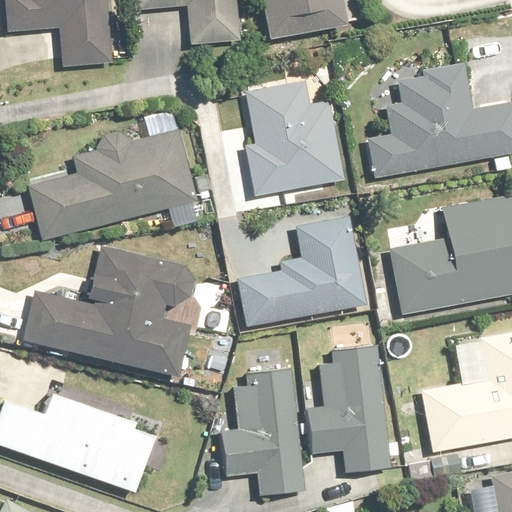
[(6,0),(8,31),(62,29),(64,65),(112,63),(109,0),(6,0)]
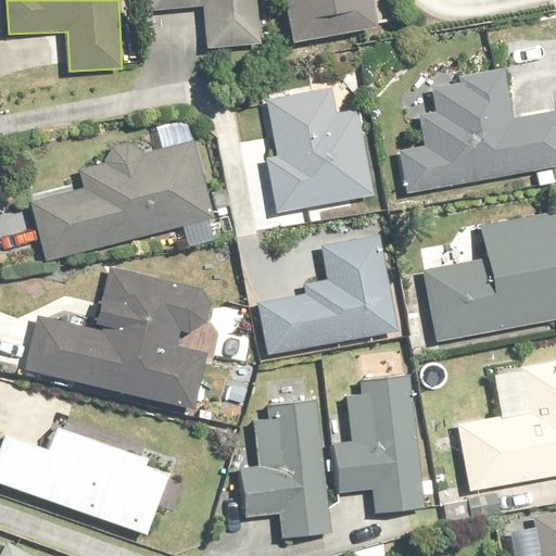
[(261,43),(256,0),(147,0),(148,12),(203,8),(206,48),(261,43)]
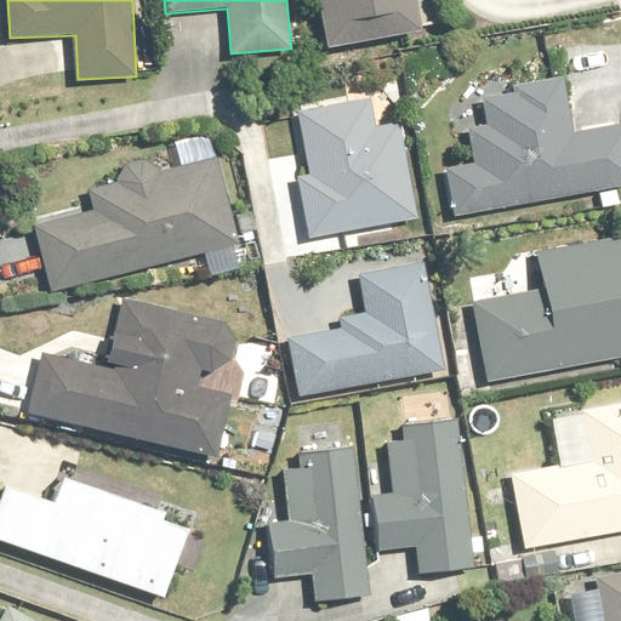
[(423,24),(438,22),(433,0),(322,0),(331,49),(425,30),(423,24)]
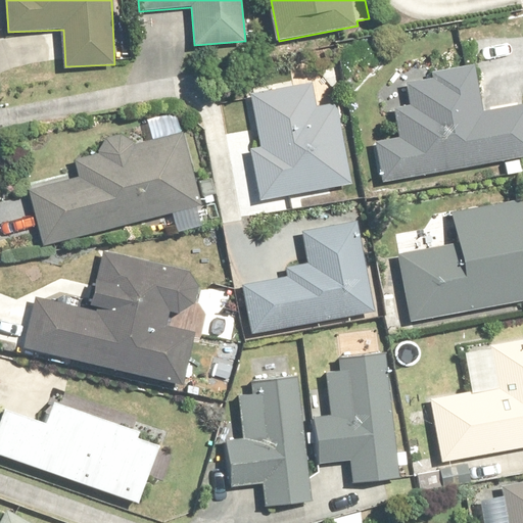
[(520,160),(522,159),(522,106),(483,113),(476,66),(436,74),(437,81),(407,86),(410,106),(395,108),(400,140),(377,144),(383,184),(506,163),(508,174),(522,172),(520,160)]
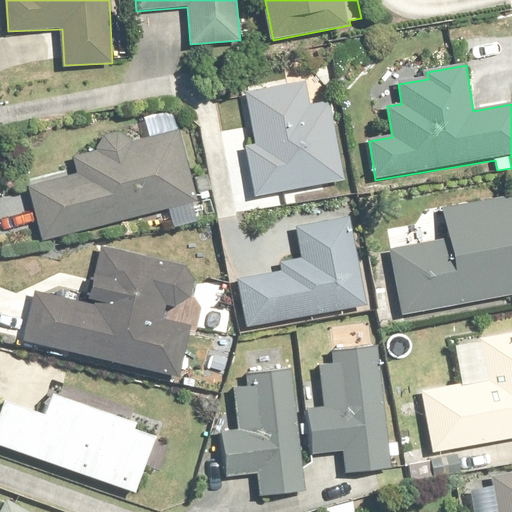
[(247,147),(257,197),(345,179),(330,103),(307,108),(302,82),(247,93),(257,144),(247,147)]
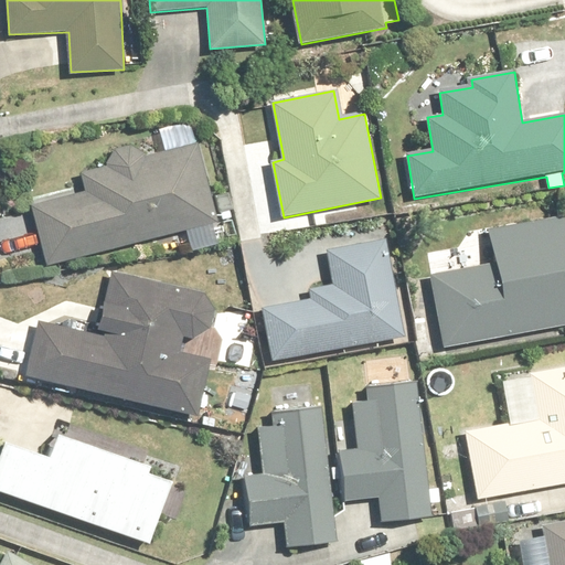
[(219,220),(191,121),(160,130),(166,151),(146,157),(132,146),(116,150),(108,168),(82,176),(86,192),(33,206),(50,267),(219,220)]
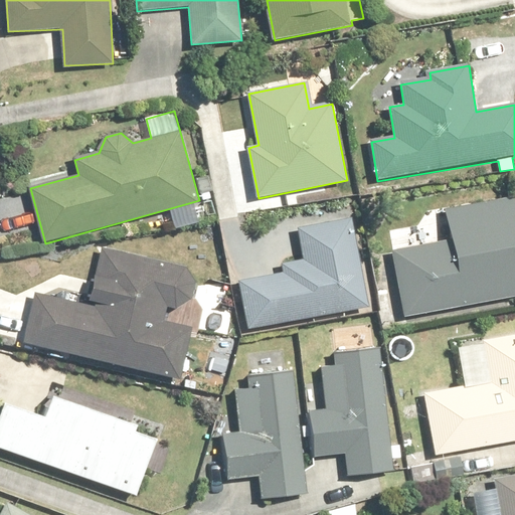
[(514,198),(448,211),(453,240),(395,250),(407,317),(514,297),(514,198)]
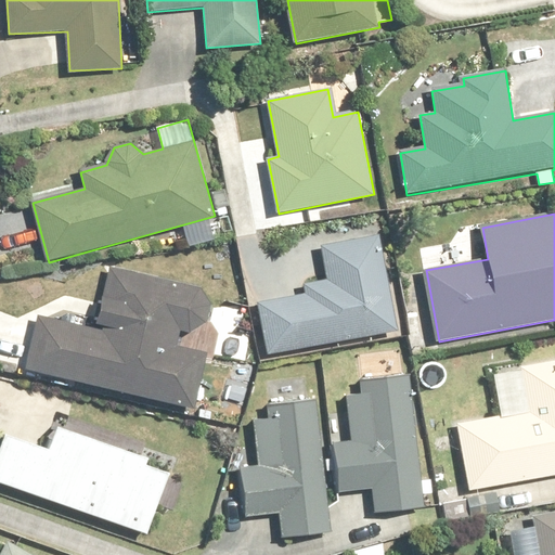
[(366,337),(368,343),(377,340),(376,335),(397,332),(381,239),(321,249),(327,282),(305,285),(306,296),(259,305),(268,355),(366,337)]
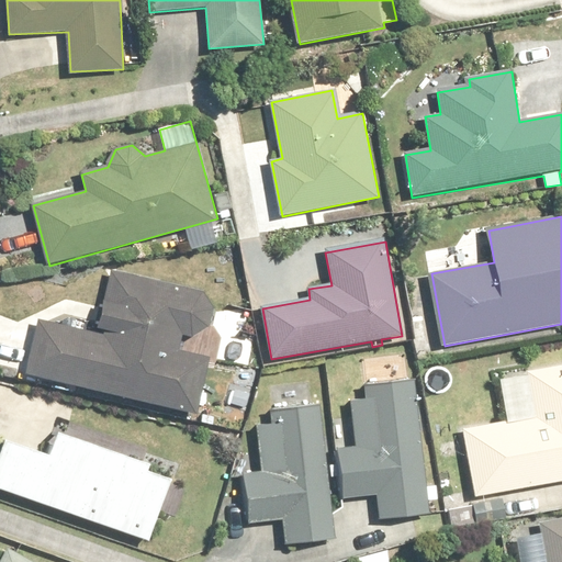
[(182,334),(192,336),(213,327),(216,312),(203,292),(112,271),(99,328),(114,333),(113,338),(38,321),(26,373),(193,412),(205,360),(178,353),(182,334)]
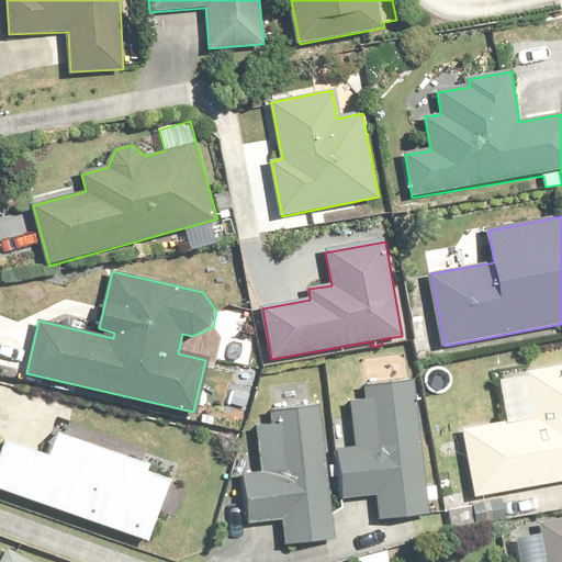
[(561,481),(561,368),(493,381),(499,424),(463,429),(475,496),(561,481)]
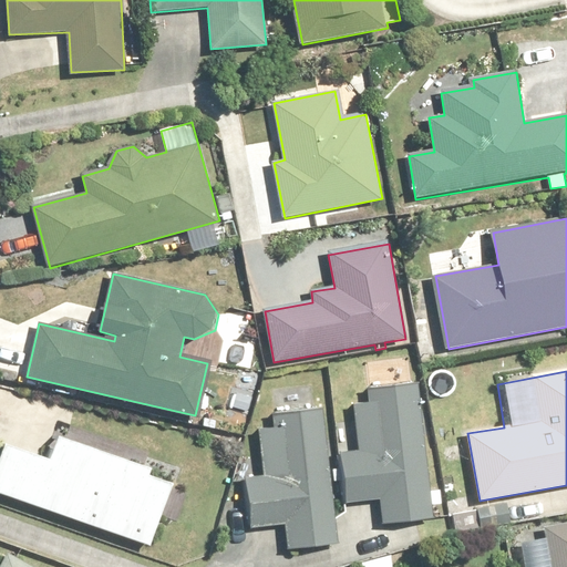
[(371,403),(354,405),(360,452),(342,454),(348,504),(381,500),(384,526),(433,521),(418,387),(369,391),(371,403)]
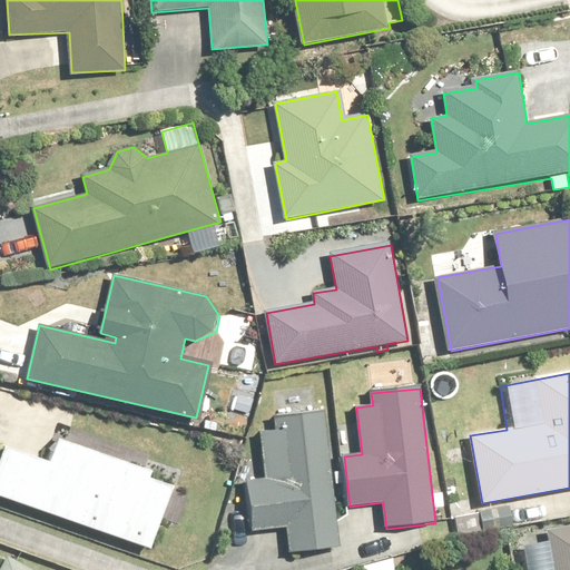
[(287,431),(261,434),(265,479),(247,480),(253,530),(286,527),(290,552),(340,547),(326,410),(285,414),(287,431)]
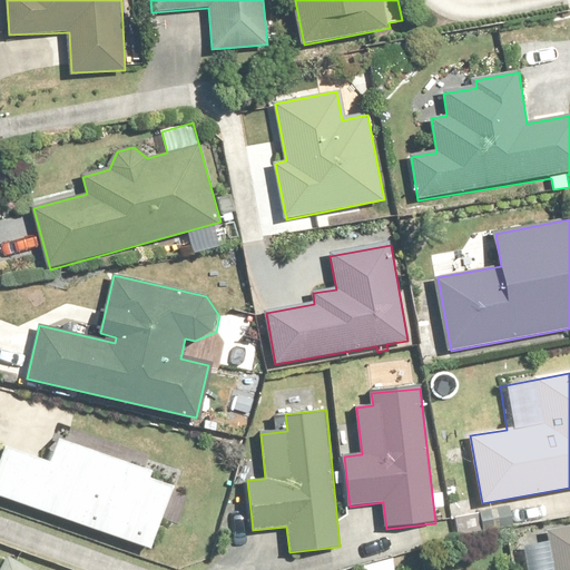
[(179,524),(187,501),(172,495),(175,488),(149,479),(151,473),(60,441),(51,468),(5,451),(0,462),(0,494),(153,549),(164,519),(179,524)]
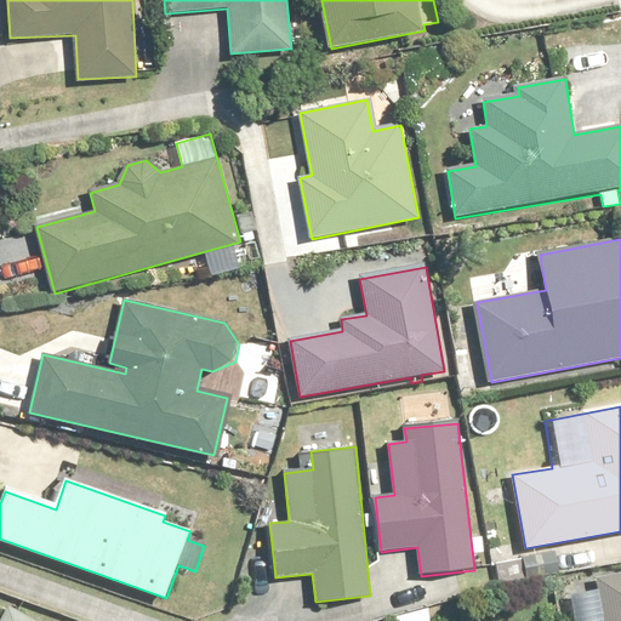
[(602,592),(573,597),(575,620),(620,620),(620,574),(600,579),(602,592)]
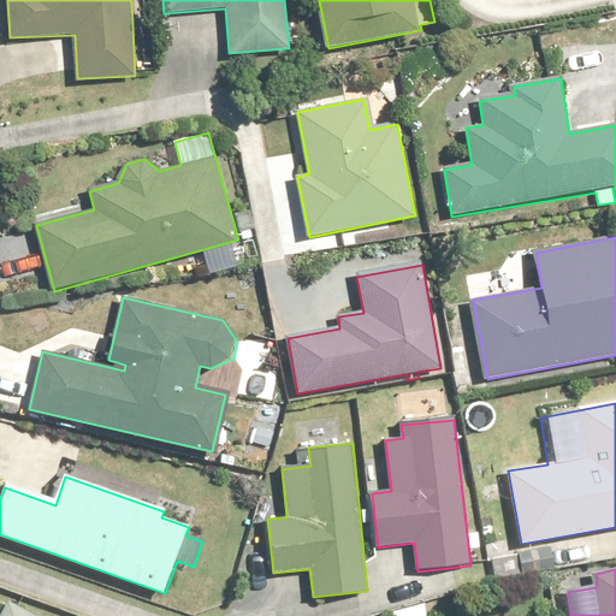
[(33,615),(10,603),(0,615),(33,615)]
